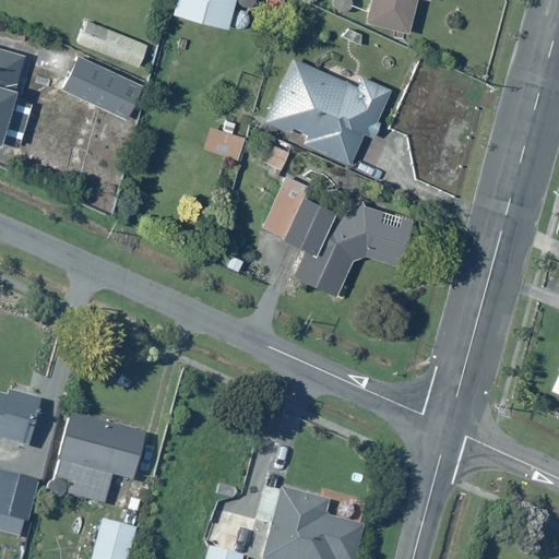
[(170,0),(168,12),(225,27),(232,0),(170,0)]
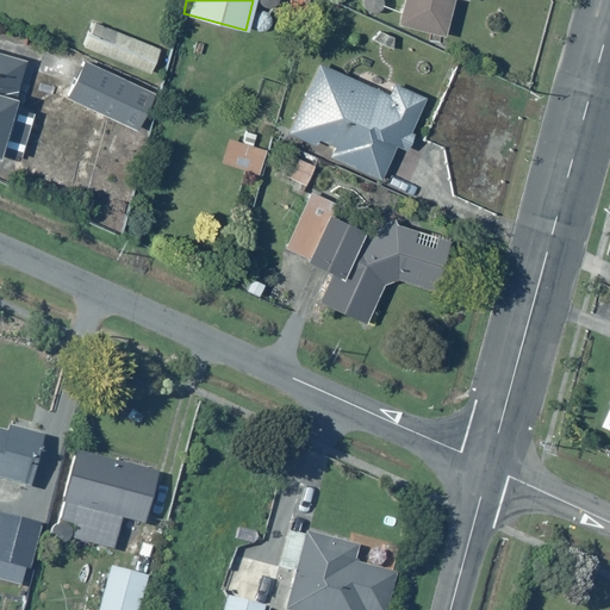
[(402,0),(397,23),(443,35),(450,0),(402,0)]
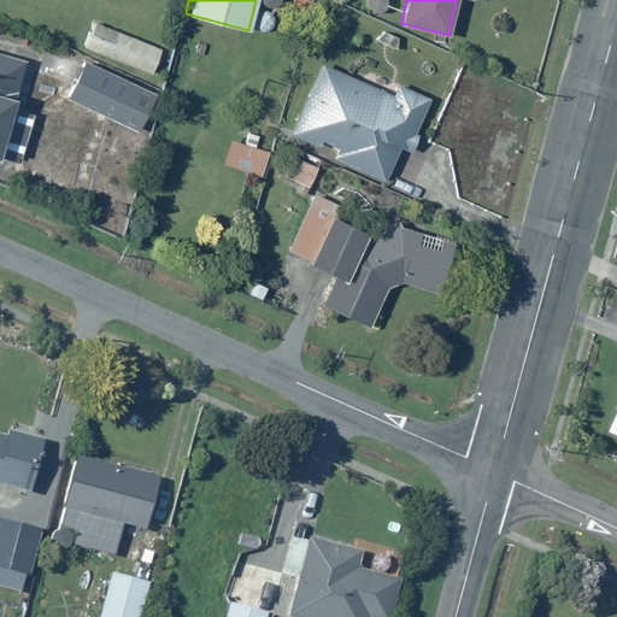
[(84,46),(152,72),(162,46),(94,19),(84,46)]
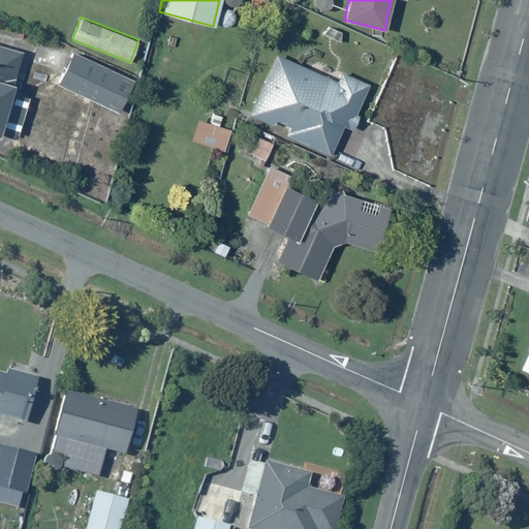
[(24,51),(0,42),(0,126),(19,133),(31,95),(11,89),(24,51)]
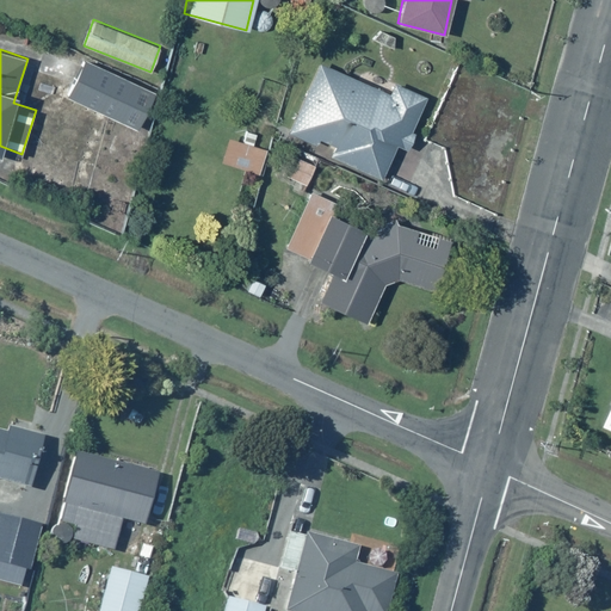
[(388,92),(320,57),(284,127),(318,144),(319,140),(334,148),(332,153),(380,177),(395,147),(403,152),(415,130),(411,128),(425,100),(393,82),(388,92)]
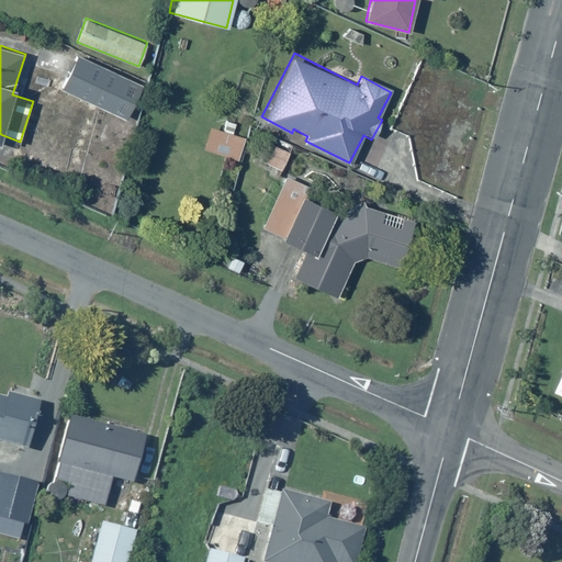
[(75,54),(59,87),(126,117),(142,85),(75,54)]
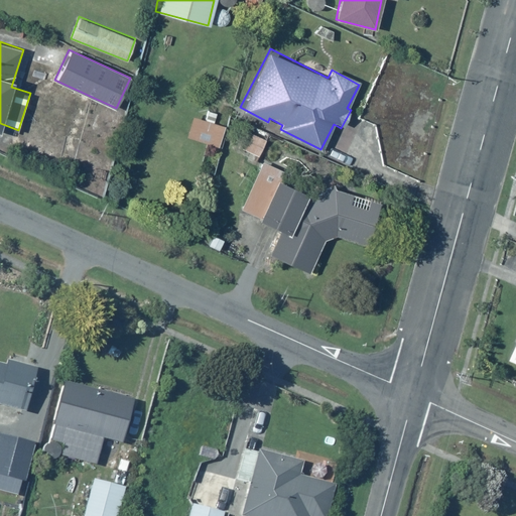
[(226,124),(191,116),(186,140),(221,147),(226,124)]
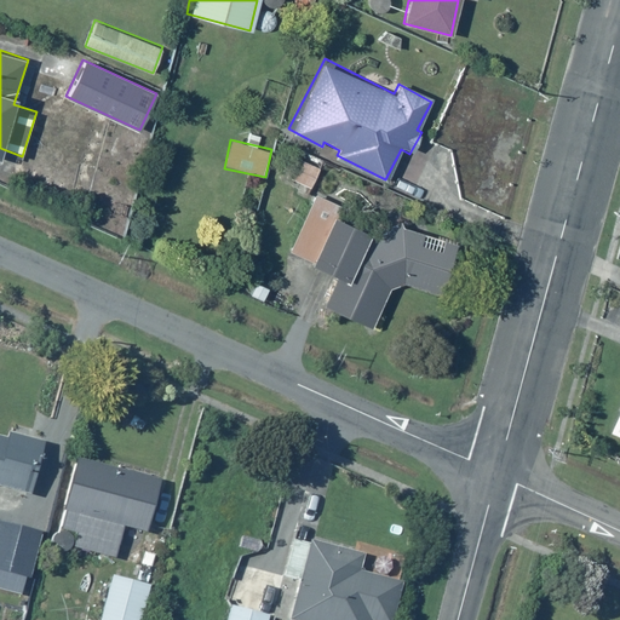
[(299,150),(290,176),(311,184),(321,159),(299,150)]
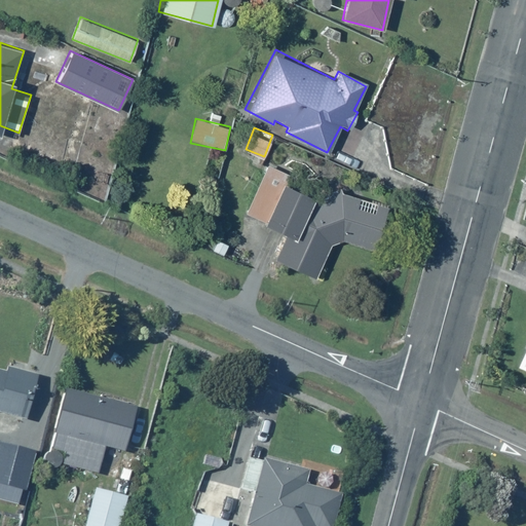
[(314,276),(328,246),(341,239),(368,251),(385,209),(375,204),(372,211),(358,204),(361,198),(325,183),(322,189),(269,165),(267,168),(248,214),(289,232),(276,260),(314,276)]
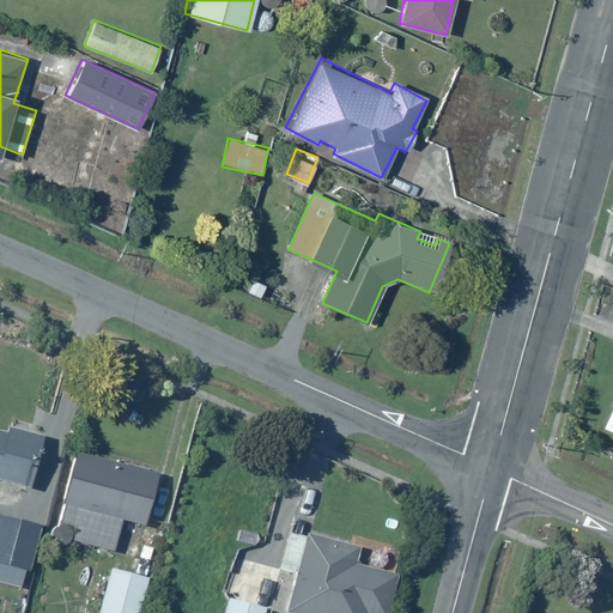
[(0,430),(0,478),(30,486),(44,434),(6,424),(4,432),(0,430)]
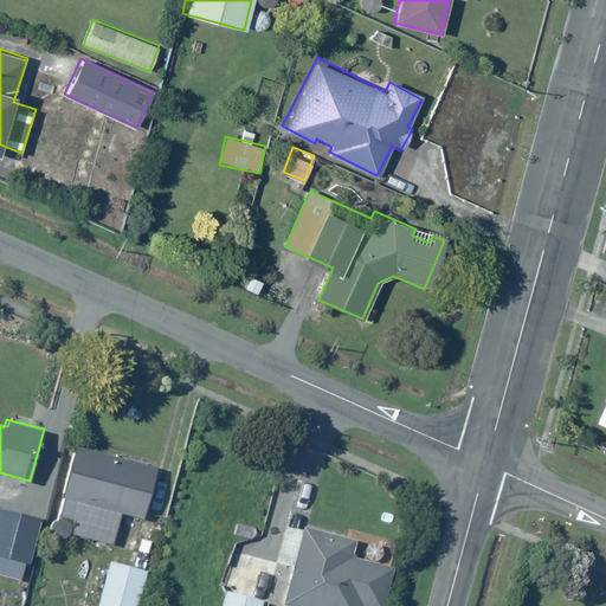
[(153,463),(75,445),(58,516),(72,520),(70,534),(114,545),(120,516),(139,521),(153,463)]
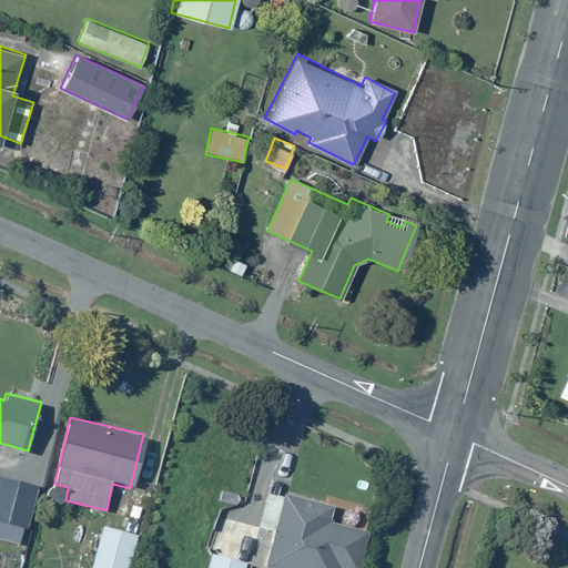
[(38,485),(0,474),(0,539),(21,545),(38,485)]
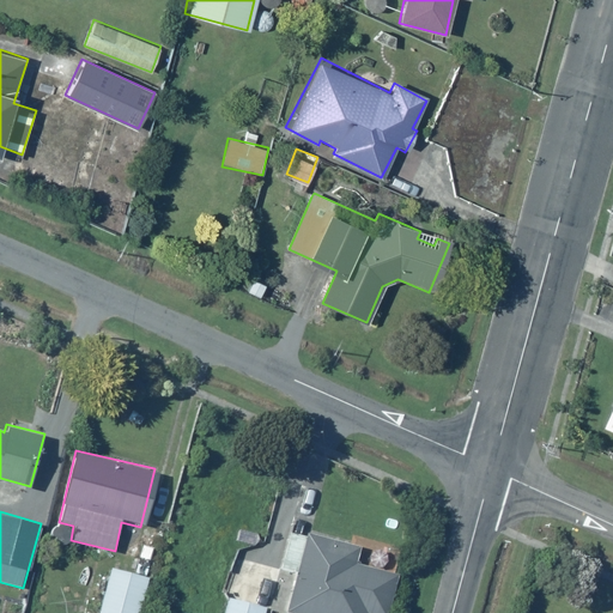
[(296,570),(285,612),(290,612),(386,612),(396,575),(357,565),(360,548),(290,530),(280,566),(296,570)]
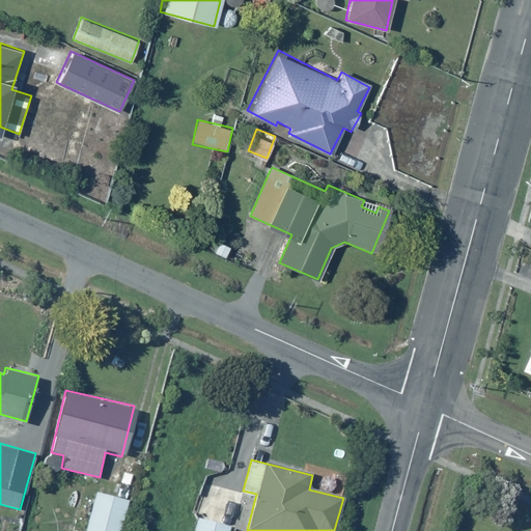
[(120,530),(129,498),(94,490),(84,530),(120,530)]
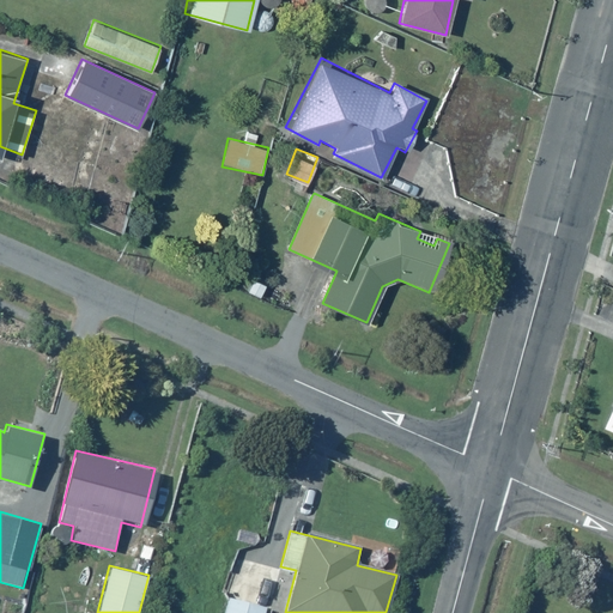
[(262,612),(265,607),(230,598),(225,612),(262,612)]
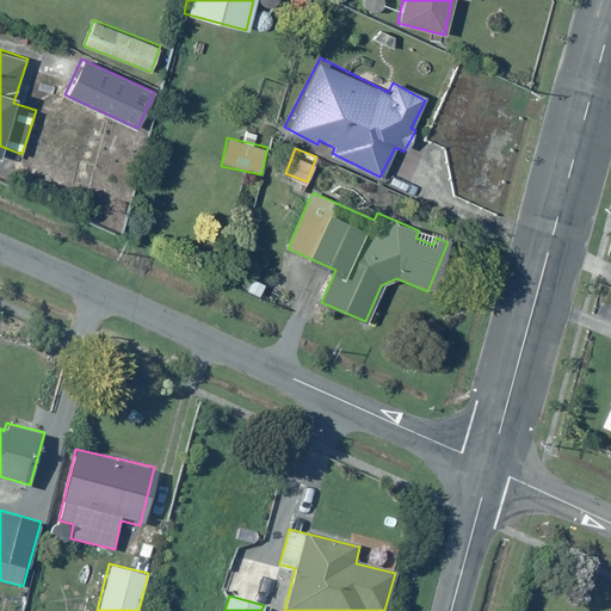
All buildings are outlined.
